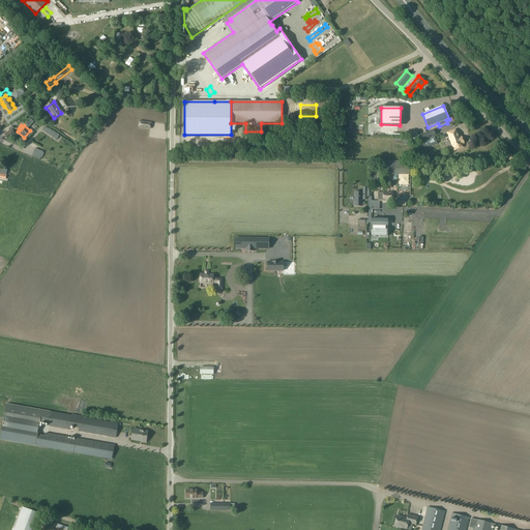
[(8,140),(15,135),(13,134),(16,131),(12,127),(9,129),(10,130),(5,135),(8,140)]
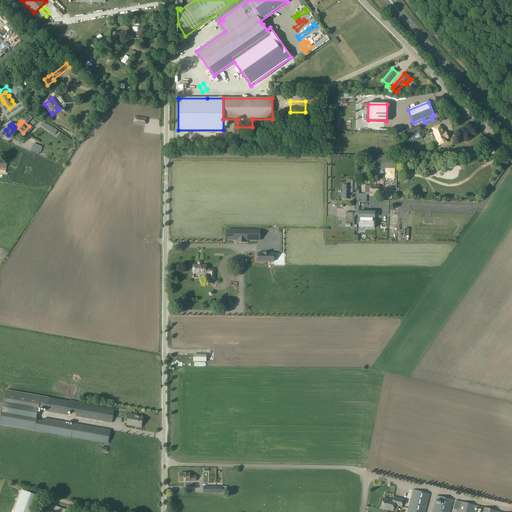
[(43,123),(41,126),(54,135),(57,132),(43,123)]
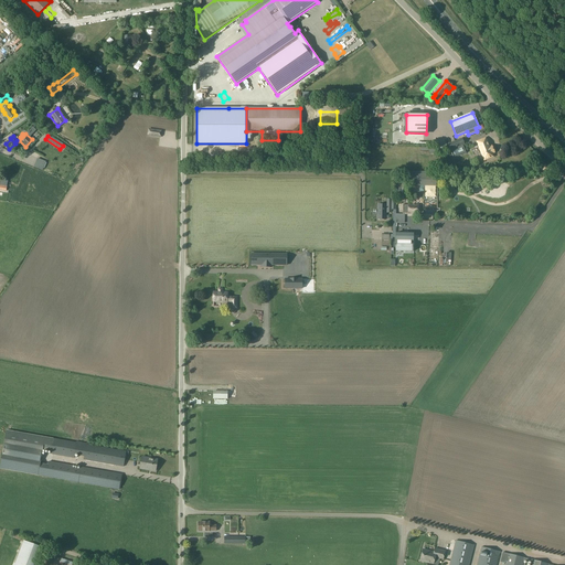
[(460,139),(448,145),(454,157),(466,152),(460,139)]
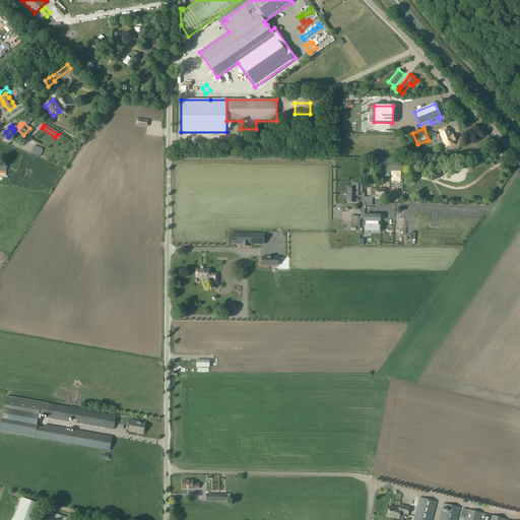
[(411,135),(409,129),(405,130),(401,132),(404,140),(408,138),(408,136),(411,135)]
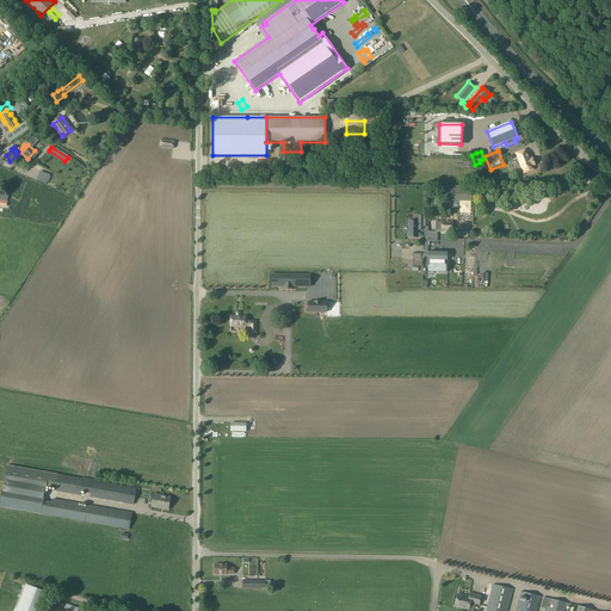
[(526,154),(518,158),(524,173),(532,170),(531,166),(535,165),(532,158),(529,159),(526,154)]
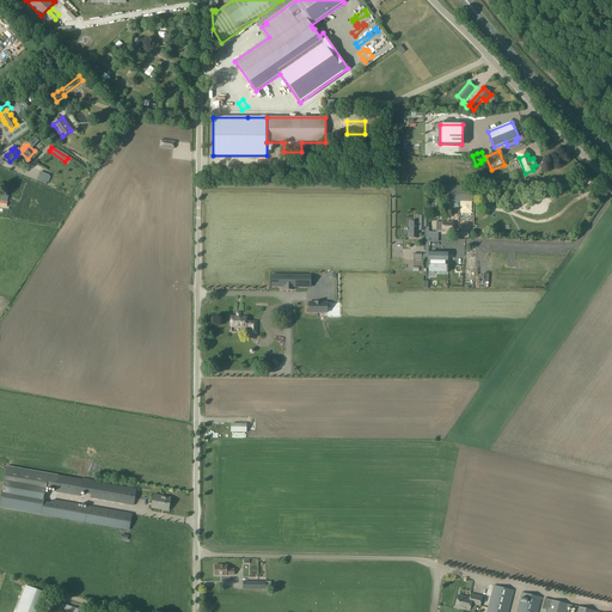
[(445,188),(445,201),(471,201),(471,189),(445,188)]
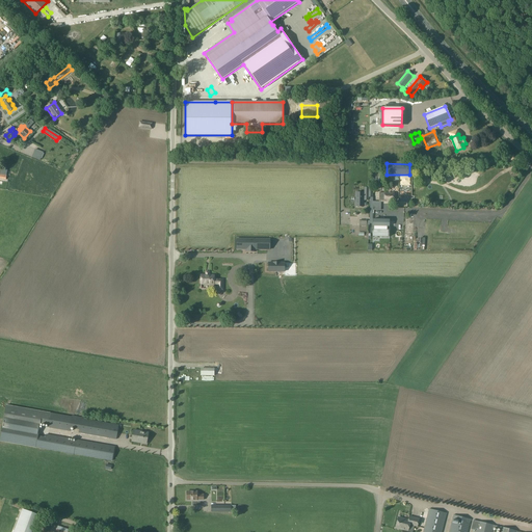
[(394,192),(384,192),(384,193),(379,192),(379,202),(394,202),(394,192)]
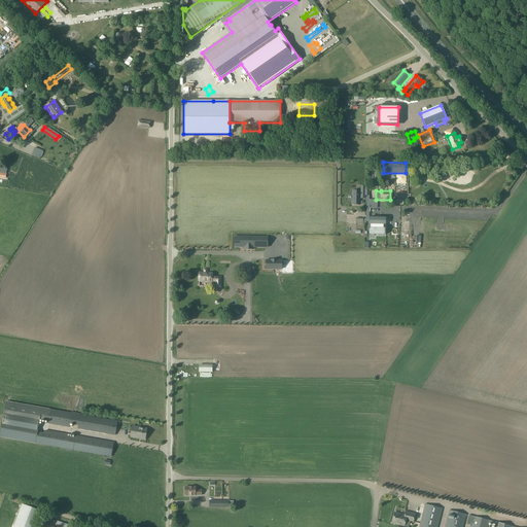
[(384,224),(384,218),(369,217),(369,221),(369,224),(371,224),(371,227),(383,229),(383,224),(384,224)]
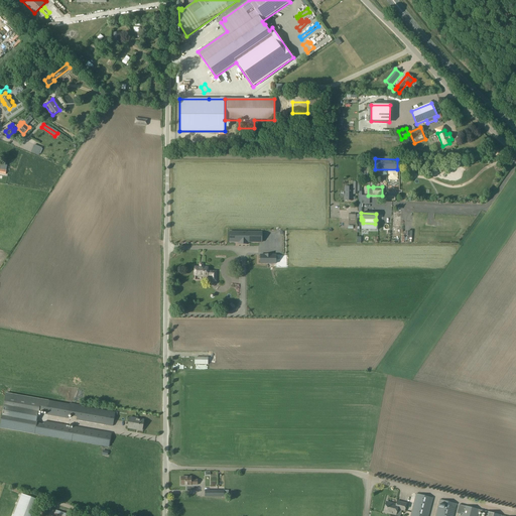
[(239,242),(239,244),(248,244),(248,242),(262,242),(262,232),(230,232),(230,242),(239,242)]
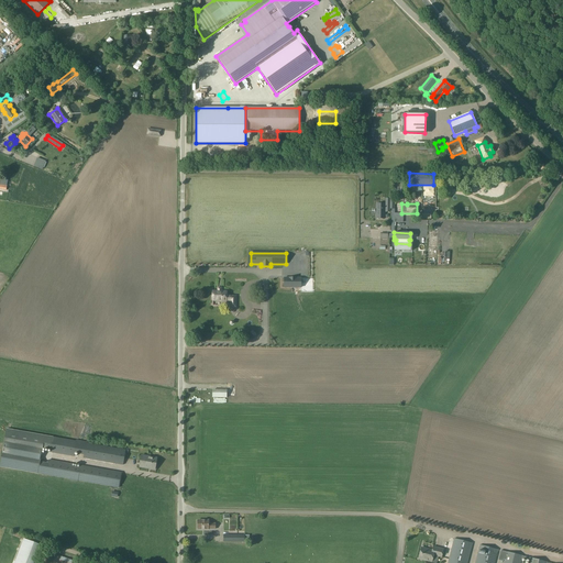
[(302,279),(286,279),(286,290),(302,289),(302,279)]
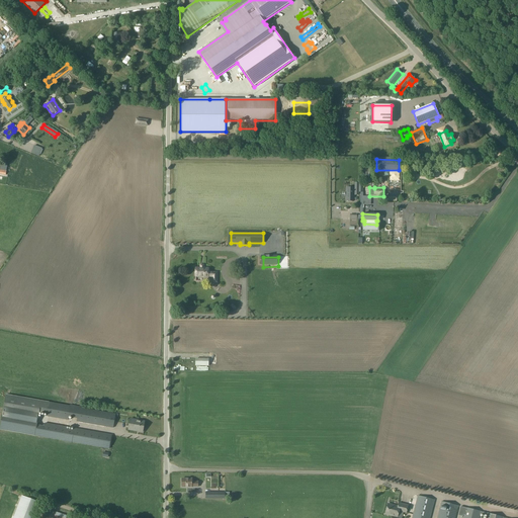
[(208,268),(204,268),(204,264),(199,264),(199,268),(195,268),(195,276),(208,276),(211,276),(212,277),(212,282),(217,282),(217,272),(208,272),(208,268)]
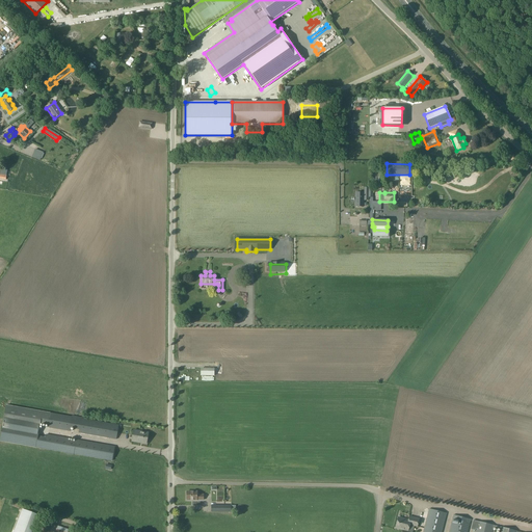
[(48,425),(50,413),(6,405),(0,440),(0,441),(35,448),(41,424),(48,425)]
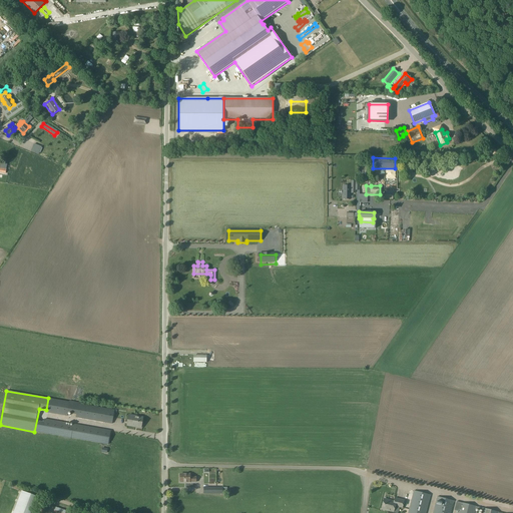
[(76,415),(76,418),(112,424),(114,410),(79,404),(79,403),(69,401),(69,402),(48,398),(46,410),(46,412),(67,416),(68,413),(72,413),(72,414),(76,415)]
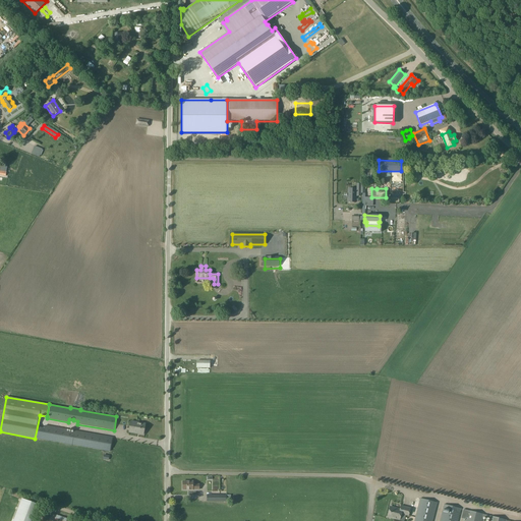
[(129,431),(136,433),(136,430),(143,432),(146,424),(138,423),(138,419),(140,419),(141,414),(128,412),(127,417),(136,419),(136,422),(130,421),(129,431)]
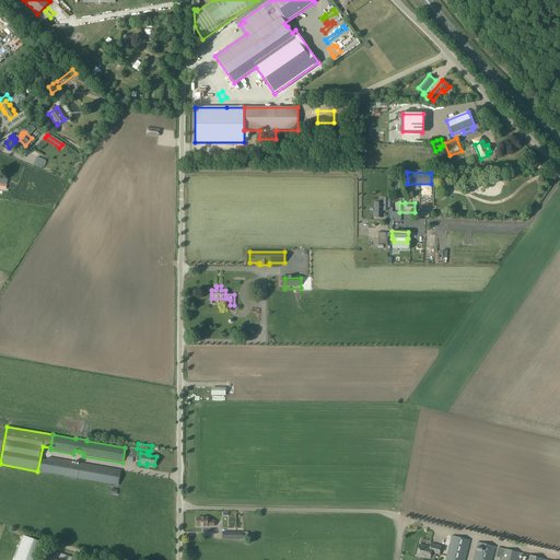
[(78,478),(118,486),(121,470),(79,463),(79,465),(72,464),(72,462),(48,457),(46,473),(69,477),(69,478),(77,479),(78,478)]
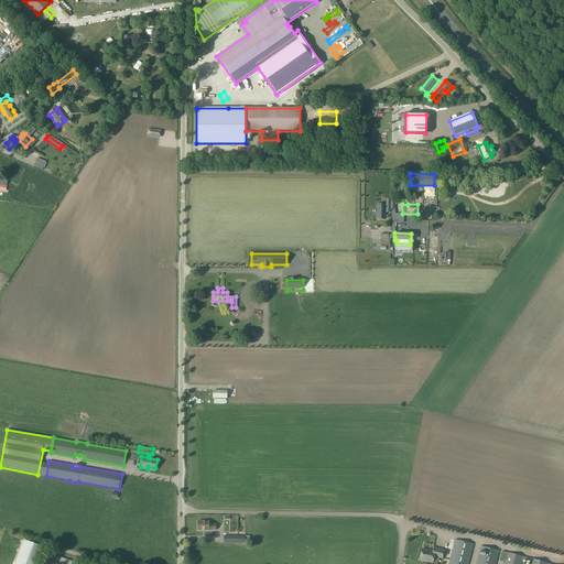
[(202,529),(202,530),(209,530),(209,531),(216,531),(216,524),(209,523),(209,521),(198,521),(198,529),(202,529)]
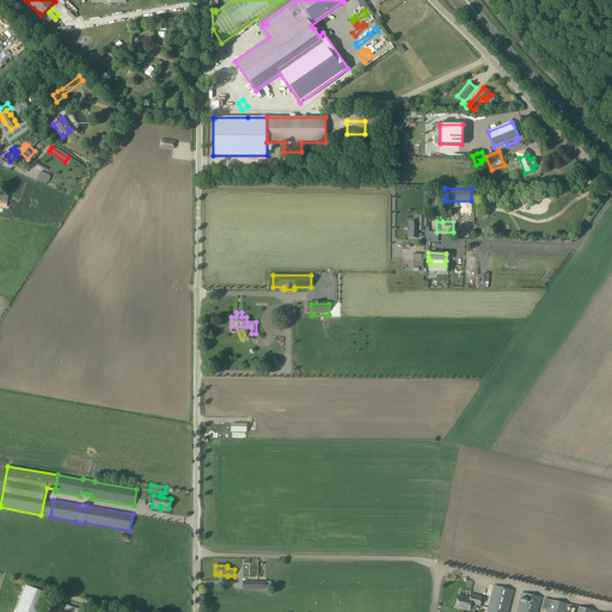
[(25,586),(14,611),(36,611),(44,593),(25,586)]
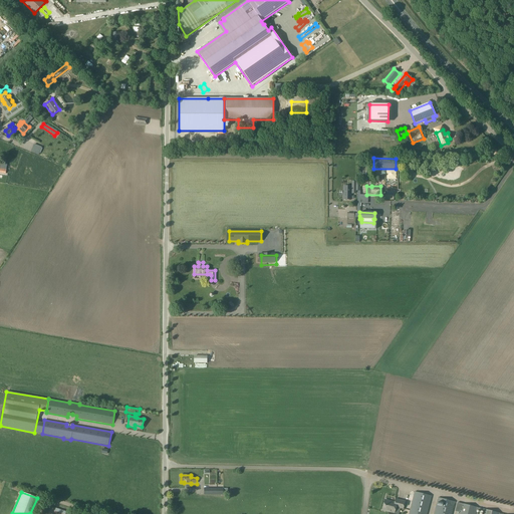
[(415,492),(409,513),(426,513),(431,496),(415,492)]
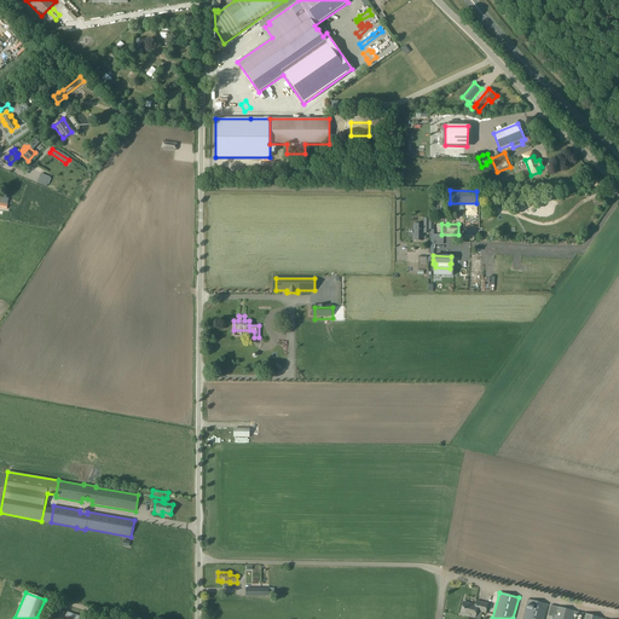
[(521,618),(543,618),(548,605),(527,600),(521,618)]
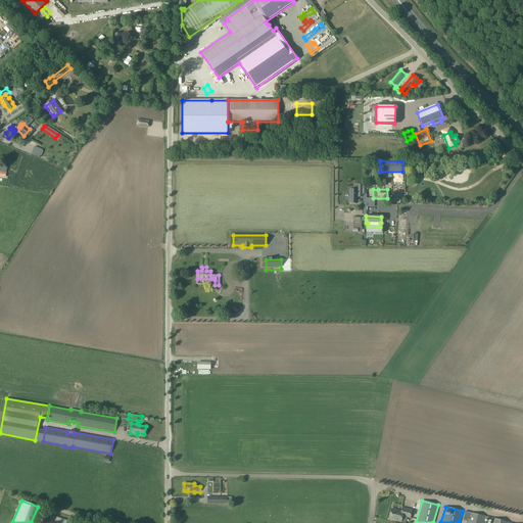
[(401,512),(396,511),(396,510),(391,509),(389,519),(396,521),(395,522),(405,522),(407,517),(410,518),(412,511),(402,508),(401,512)]
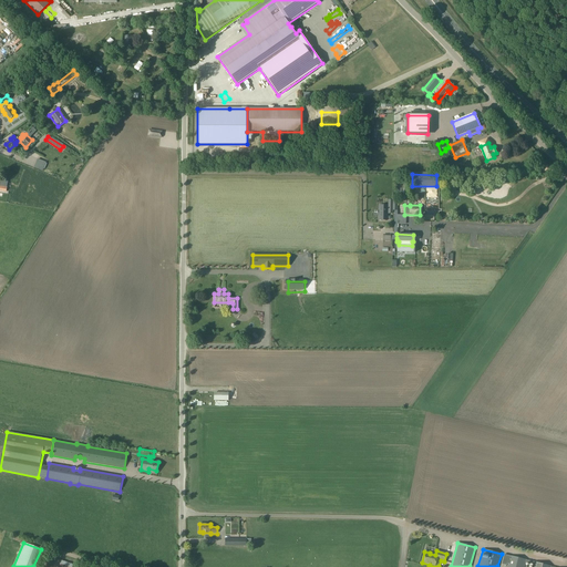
[(549,566),(550,566),(504,555),(502,564),(507,566),(506,566),(524,566),(525,563),(533,565),(532,566),(549,566)]
